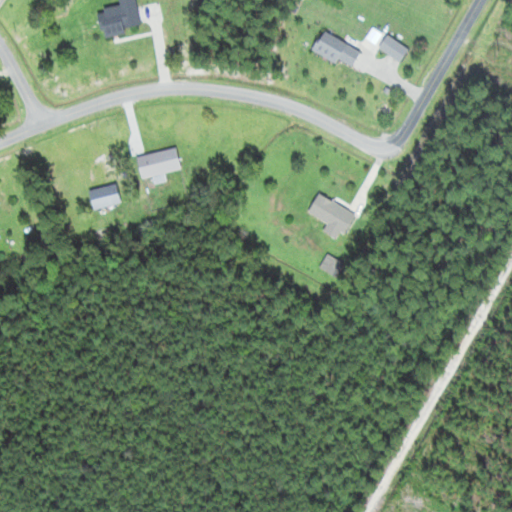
[(119,0),(121,7),(100,10),(104,35),(141,29),(136,0),(119,0)]
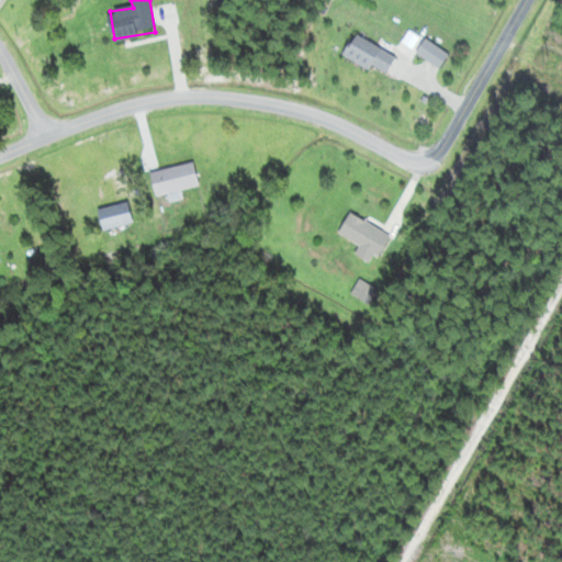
[(404,42),(409,45),(416,36),(411,32),(404,42)]
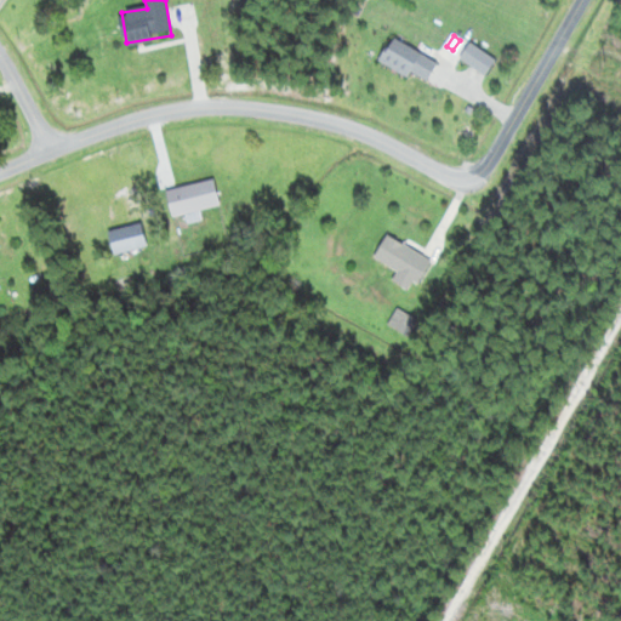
[(381,61),(427,86),(439,63),(393,39),(381,61)]
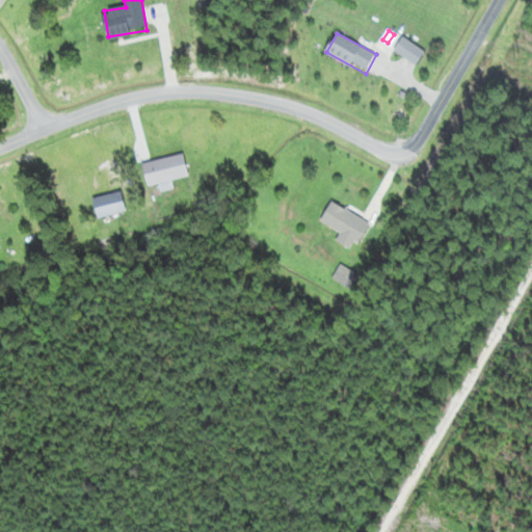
[(425,53),(404,37),(394,50),(416,67),(425,53)]
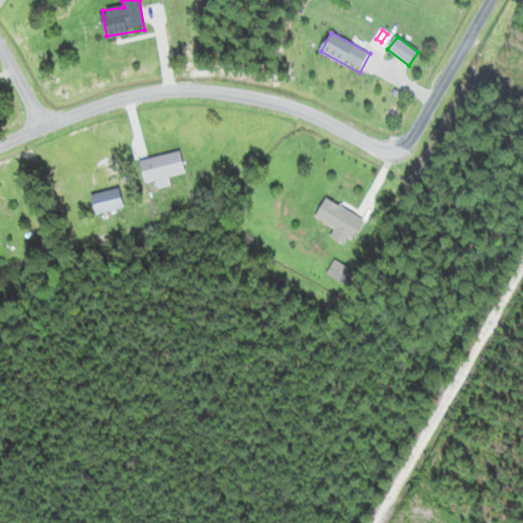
[(145,182),(186,173),(181,151),(141,159),(145,182)]
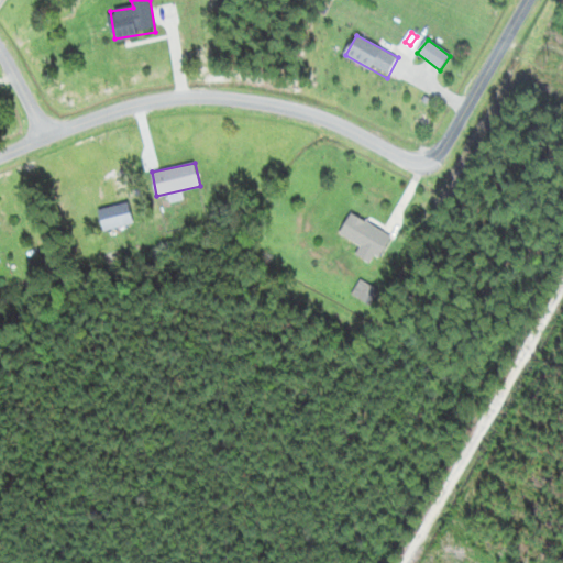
[(99,209),(105,230),(134,223),(129,202),(99,209)]
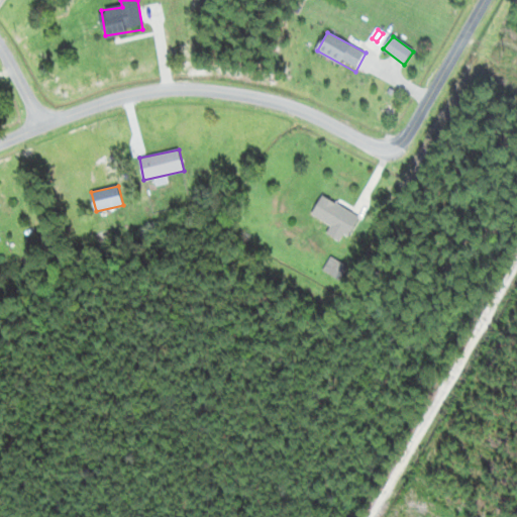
[(327,233),(344,242),(359,215),(322,196),(312,214),(332,225),(327,233)]
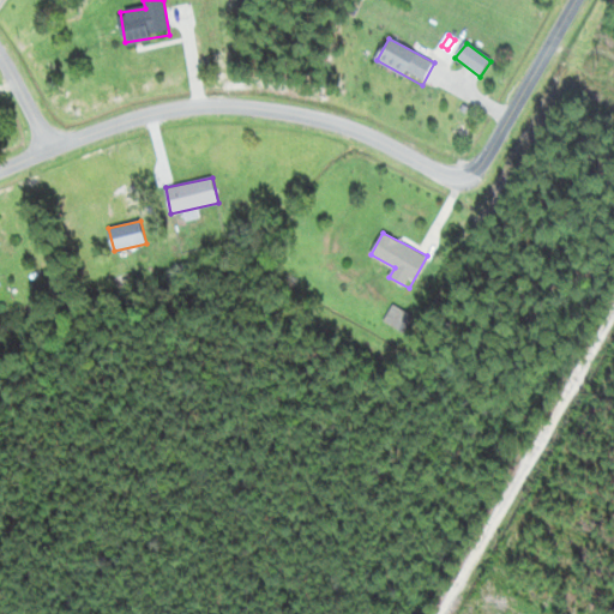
[(385,319),(402,330),(410,317),(393,306),(385,319)]
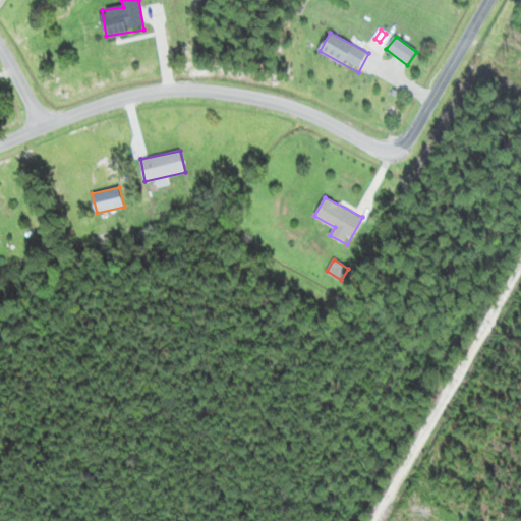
All buildings are outlined.
